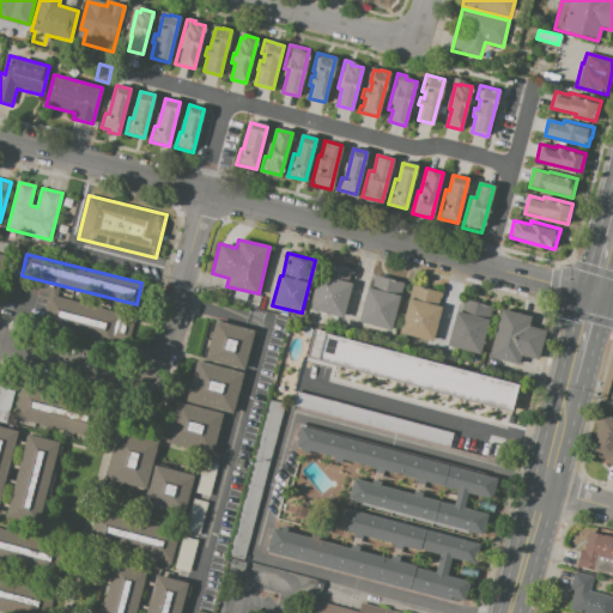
[(323,262),(354,269),(343,316),(311,309),(323,262)]
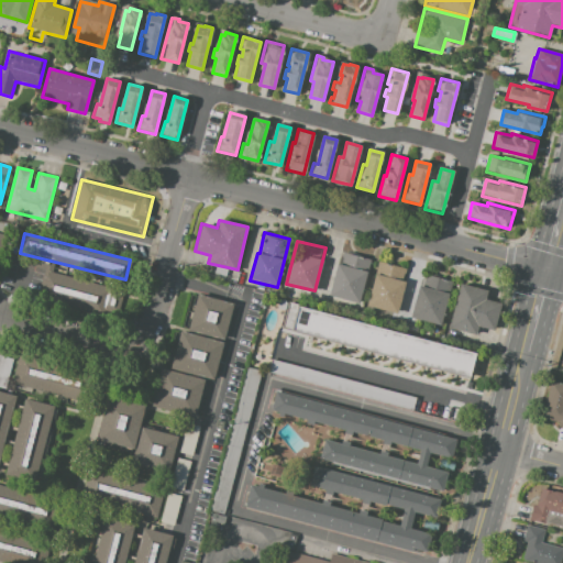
[(370,260),(360,302),(329,295),(337,264),(340,265),(343,253),(370,260)]
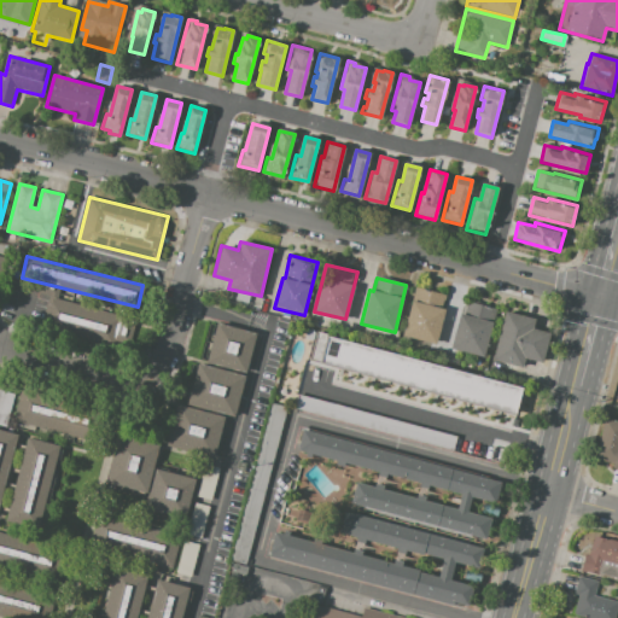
[(415,287),(447,296),(435,344),(403,336),(415,287)]
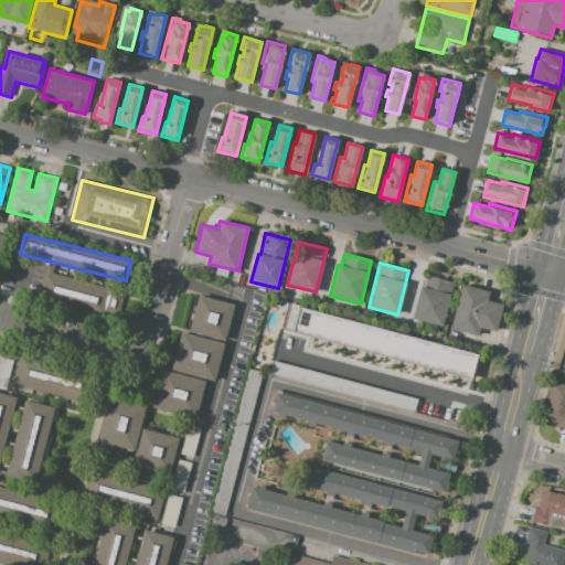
[(44,272),(107,287),(100,315),(38,299),(44,272)]
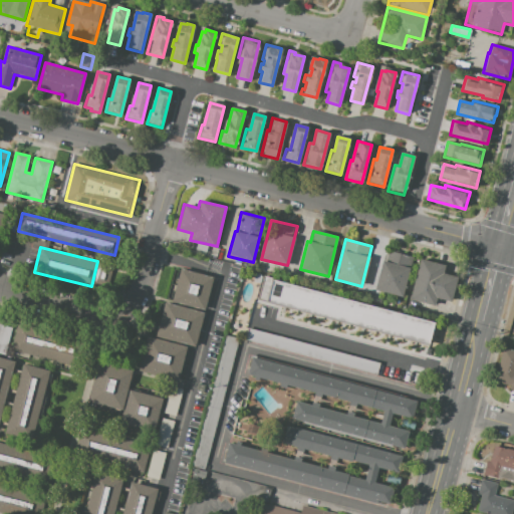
[(413,258),(403,296),(375,289),(384,251),(413,258)]
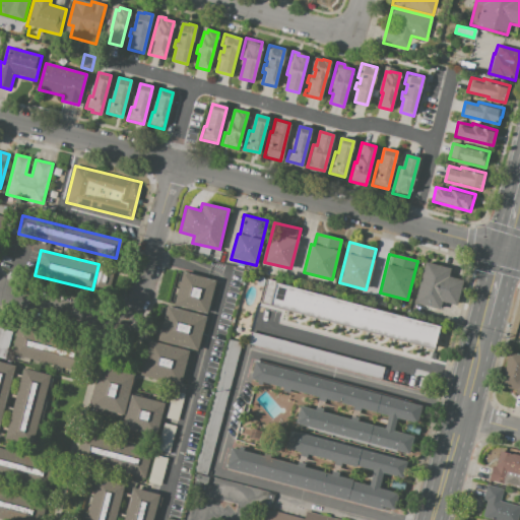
[(425,262),(450,268),(448,277),(462,280),(456,305),(441,301),(439,309),(414,303),(425,262)]
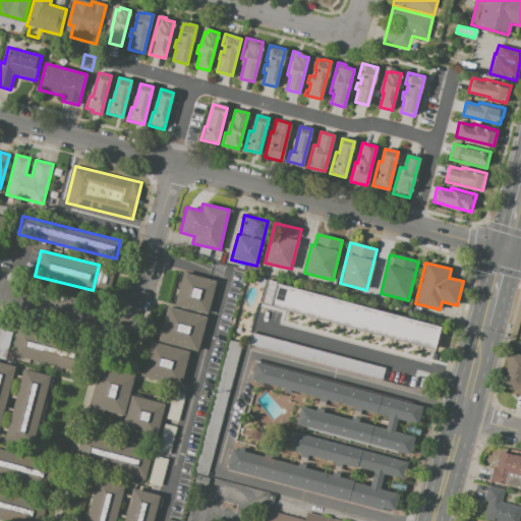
[(215,282),(207,313),(174,305),(182,273),(215,282)]
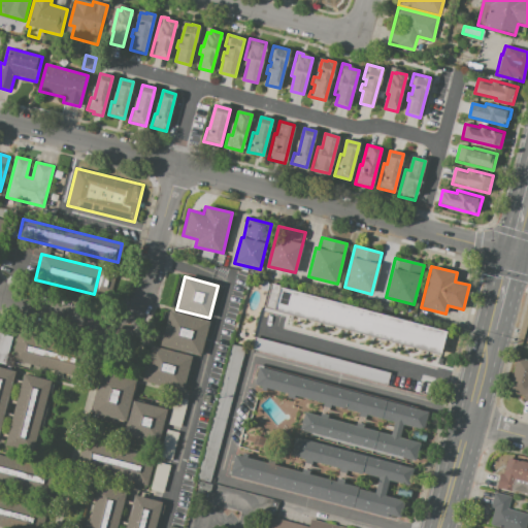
[(446,332),(440,353),(265,306),(270,286),(281,288),(446,332)]
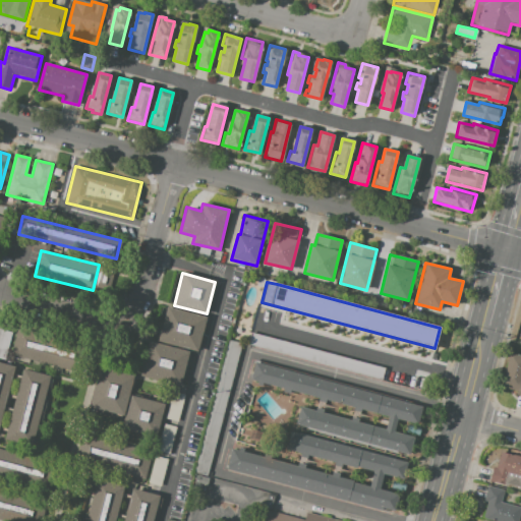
[(207,317),(197,351),(158,341),(167,307),(207,317)]
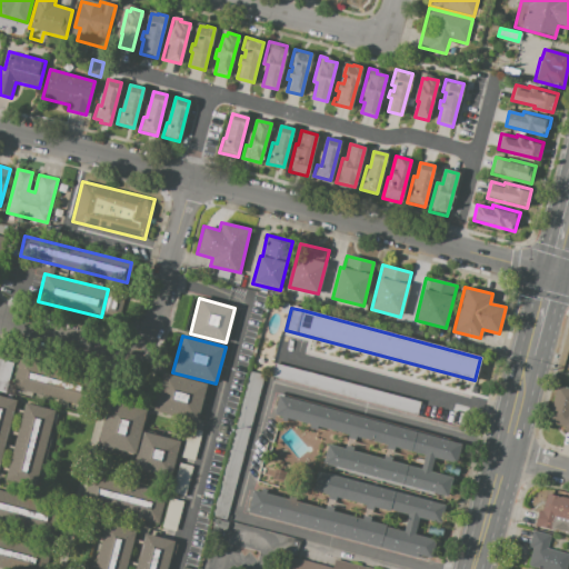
[(20,357),(98,376),(90,406),(12,387),(20,357)]
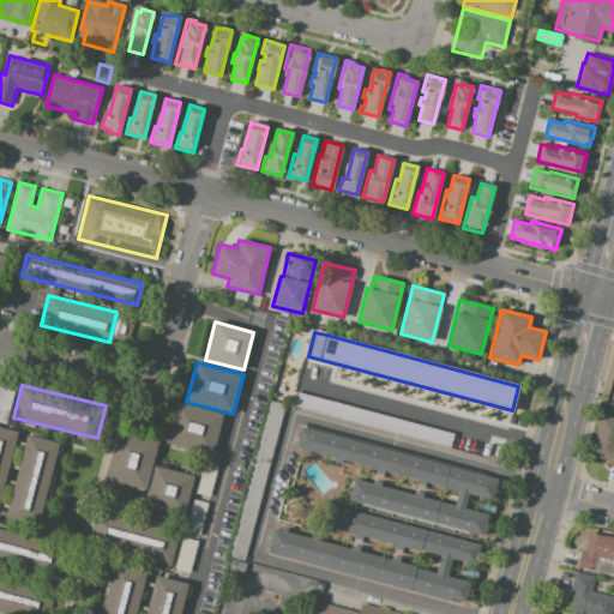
[(0,387),(14,392),(6,423),(0,422),(0,387)]
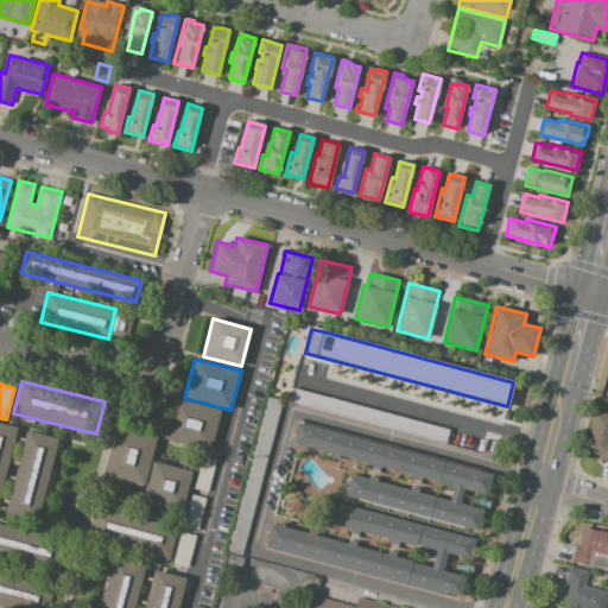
[(448,430),(445,443),(291,403),(295,390),(448,430)]
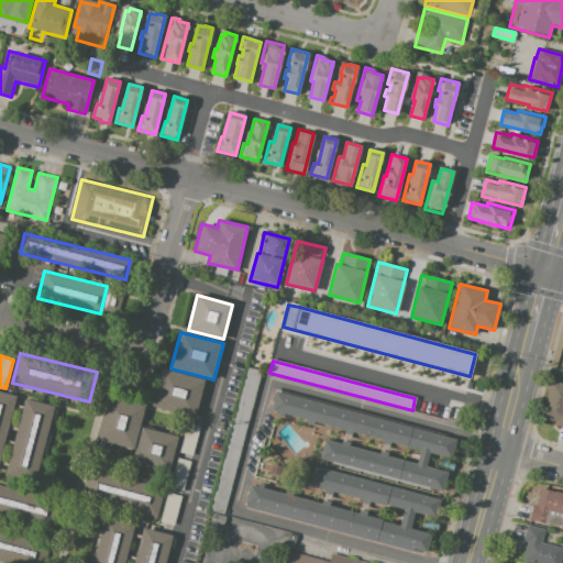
[(208,510),(222,514),(260,370),(246,366),(208,510)]
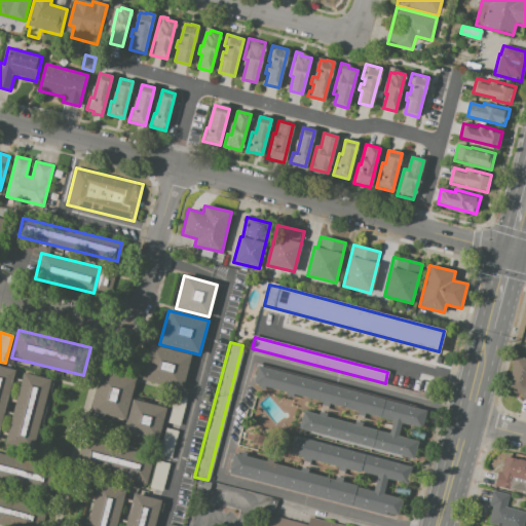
[(191,355),(183,387),(142,377),(150,345),(191,355)]
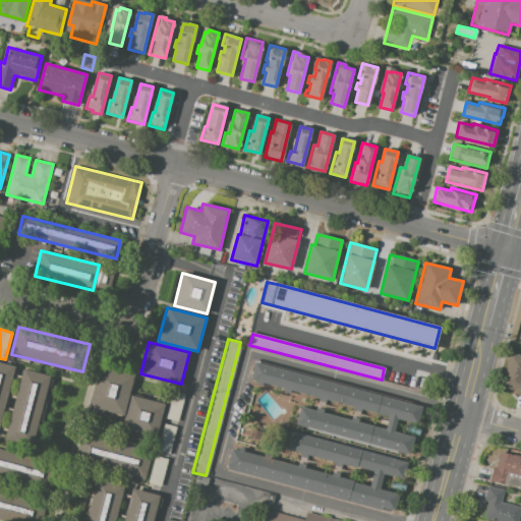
[(510,353),(520,356),(520,396),(516,395),(517,390),(501,386),(510,353)]
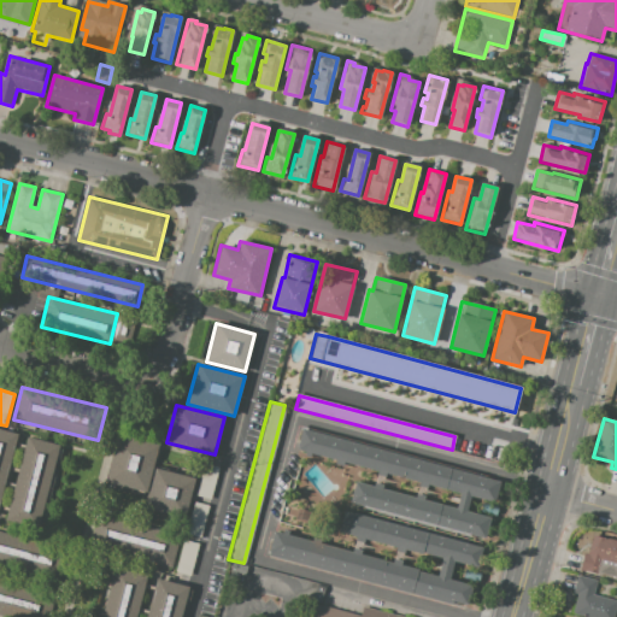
[(0,429),(17,435),(0,492),(0,429)]
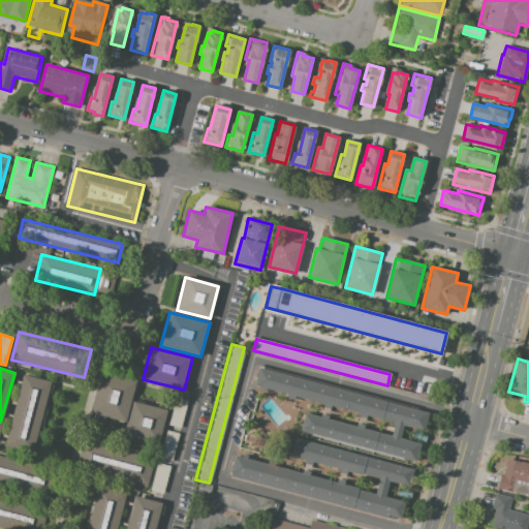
[(391,436),(394,423),(367,415),(366,418),(358,416),(359,413),(332,406),(331,410),(322,407),(323,404),(303,399),(303,400),(294,398),(294,400),(286,398),(287,395),(275,391),(274,393),(267,391),(266,393),(261,392),(261,387),(254,385),(259,368),(428,413),(424,431),(404,426),(400,439),(419,444),(415,461),(300,431),(305,413),(319,417),(320,412),(330,414),(329,419),(355,427),(356,423),(364,425),(363,429),(391,436)]
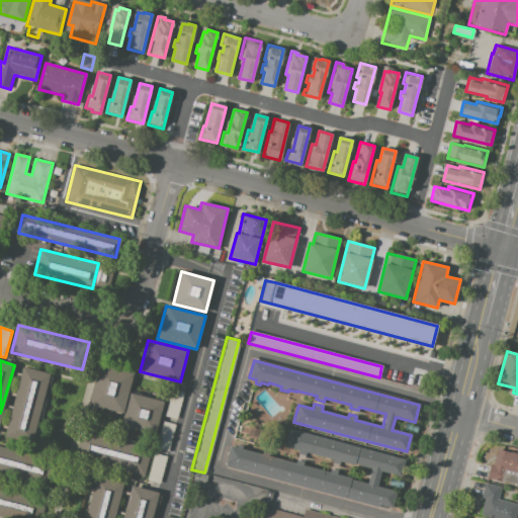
[(22,365),(50,373),(30,441),(4,435),(22,365)]
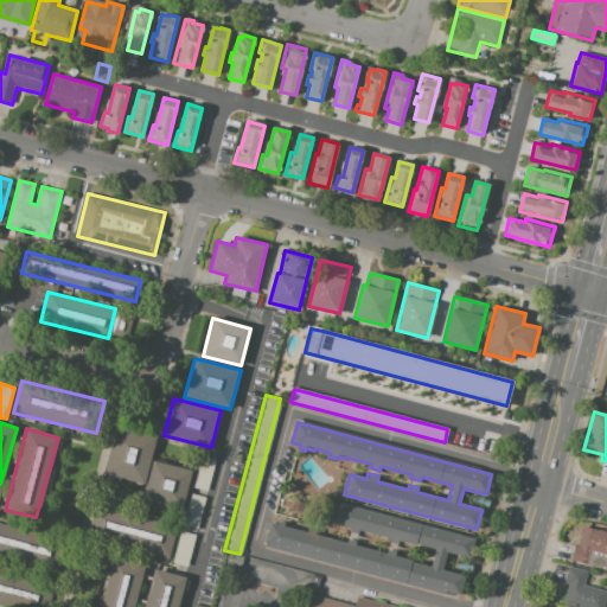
[(116,428),(155,439),(144,485),(103,474),(116,428)]
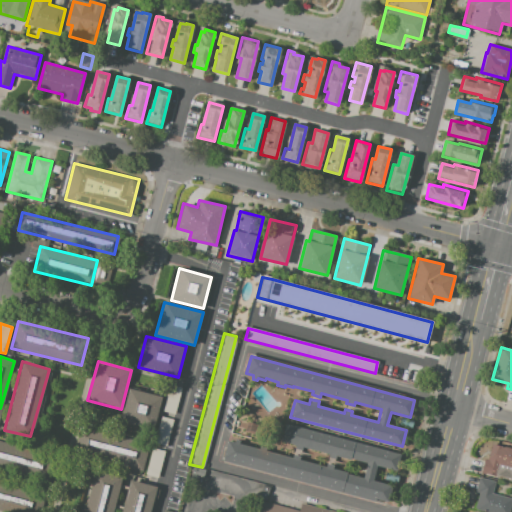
[(170,386),(181,389),(174,414),(163,411),(170,386)]
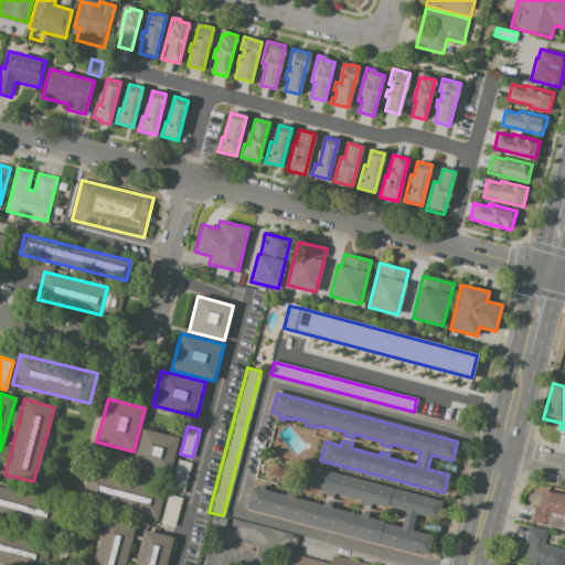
[(179,439),(169,473),(132,464),(142,429),(179,439)]
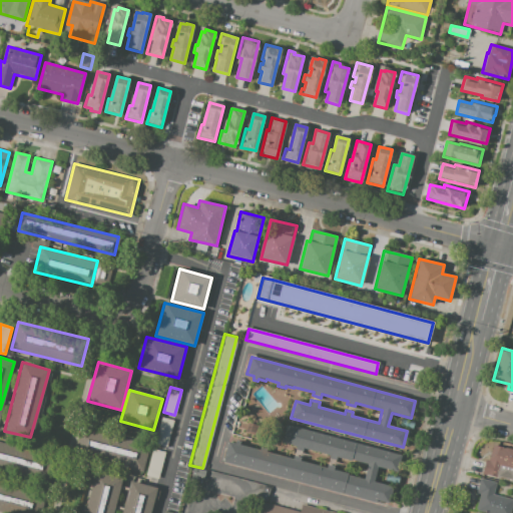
[(173,421),(166,447),(153,444),(160,417),(173,421)]
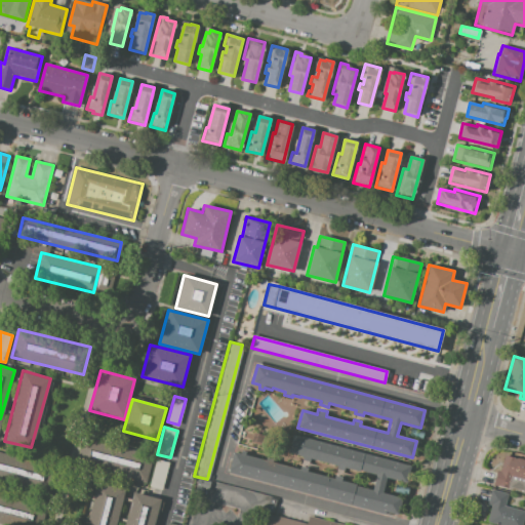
[(293,435),(410,466),(406,483),(388,478),(384,493),(402,498),(397,518),(228,474),(234,451),(240,453),(240,450),(247,452),(246,455),(265,460),(266,457),(274,459),(273,462),(299,469),(299,467),(308,469),(307,471),(333,478),(333,475),(344,477),(342,481),(357,484),(356,486),(371,490),(375,475),(345,467),(344,472),(336,470),(337,465),(311,457),(310,463),(301,461),(304,456),(288,452),(293,435)]
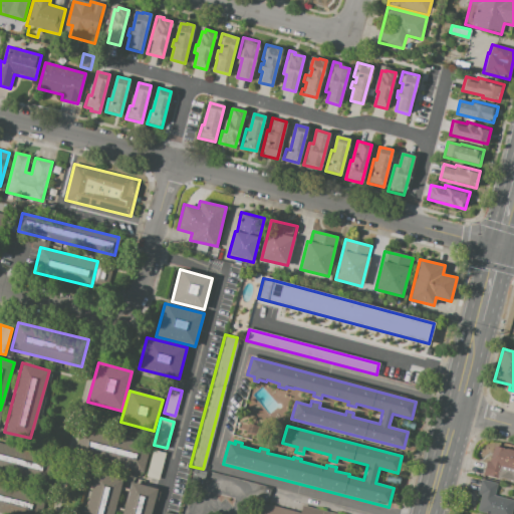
[(152,447),(145,473),(69,453),(76,427),(152,447)]
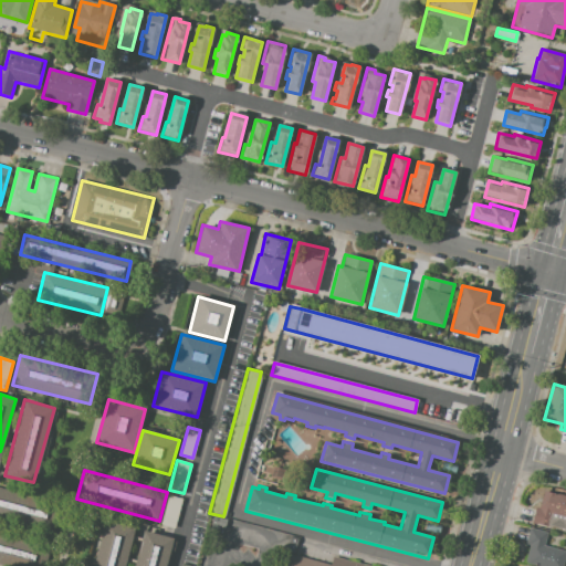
[(0,488),(61,504),(54,527),(0,513),(0,488)]
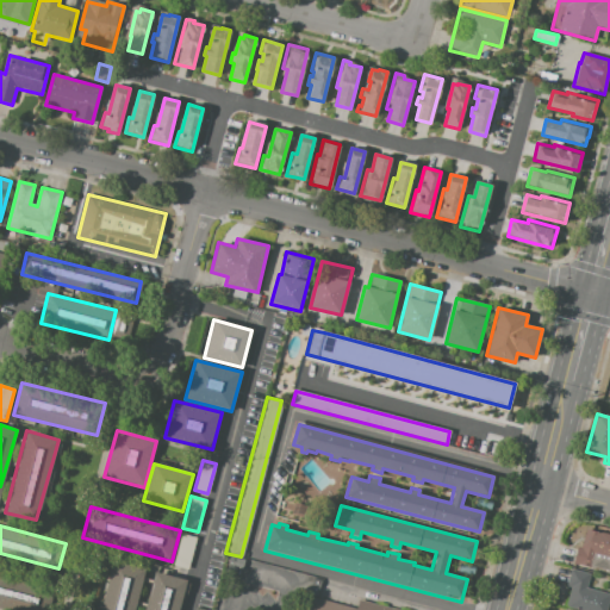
[(587,530),(609,536),(609,560),(593,555),(590,570),(573,565),(578,549),(582,551),(587,530)]
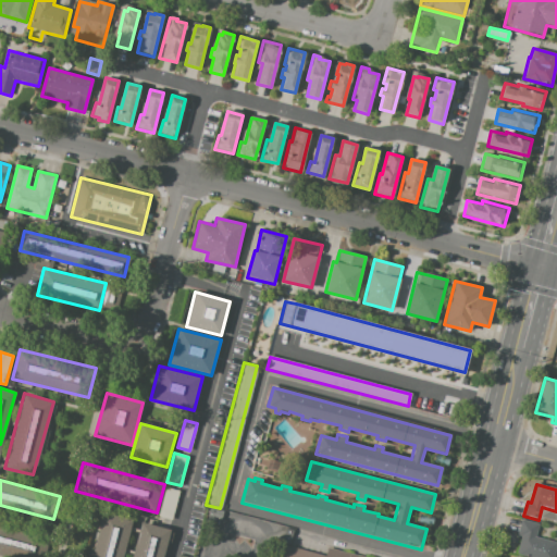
[(180,492),(172,520),(158,517),(165,489),(180,492)]
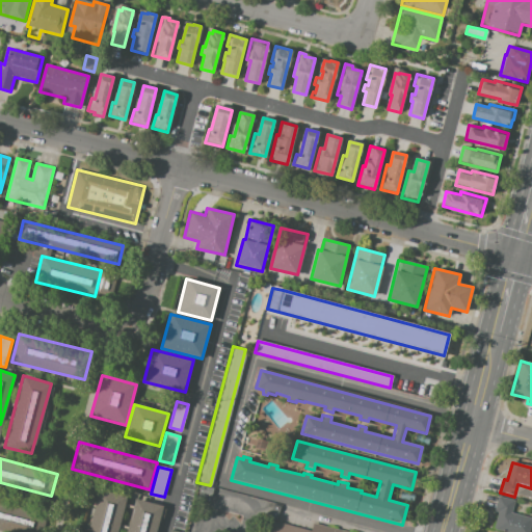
[(126,498),(116,531),(87,531),(99,490),(126,498)]
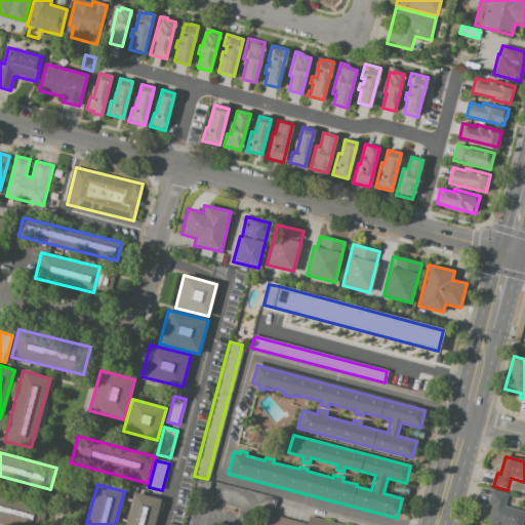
[(492,491),(509,496),(506,508),(524,513),(524,521),(523,524),(492,524),(488,524),(492,508),(488,507),(492,491)]
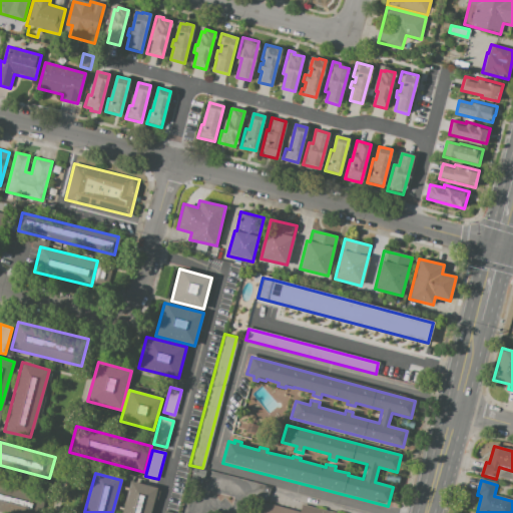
[(0,482),(42,494),(36,512),(14,512),(0,509),(0,482)]
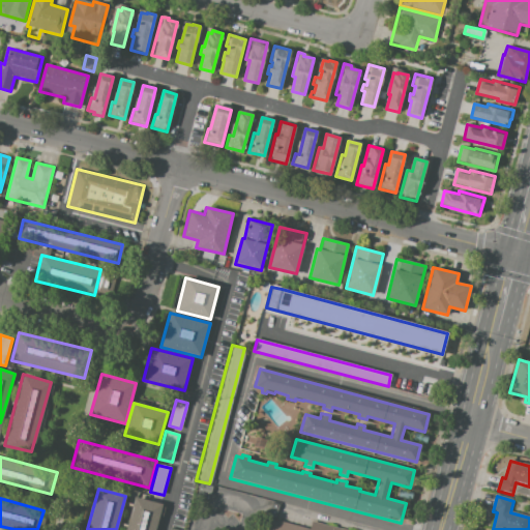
[(163,505),(155,529),(126,529),(136,498),(163,505)]
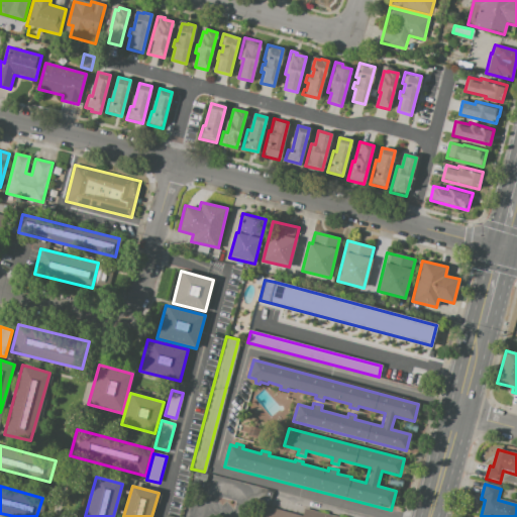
[(266,491),(273,493),(271,499),(265,497),(266,491)]
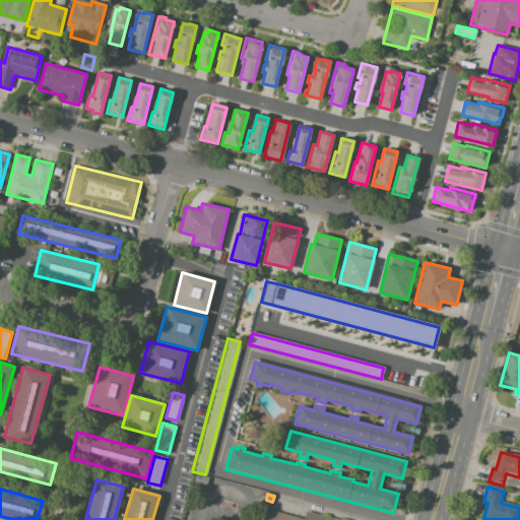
[(261,519),(264,509),(303,519),(306,511),(339,519),(261,519)]
